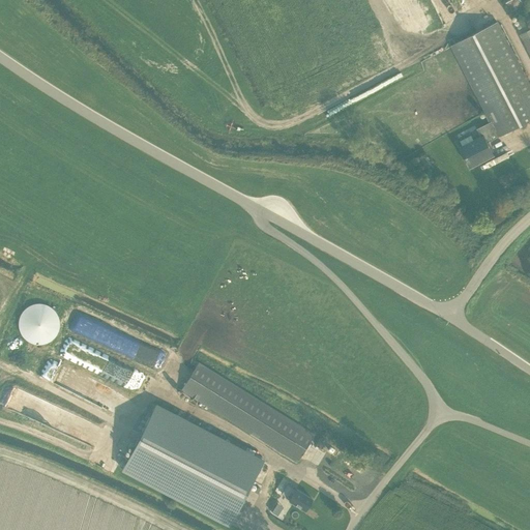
[(529,120),(529,85),(497,22),(450,47),(490,122),(476,129),(480,137),(460,147),(470,168),(494,155),(487,142),(499,136),(500,137),(529,120)]
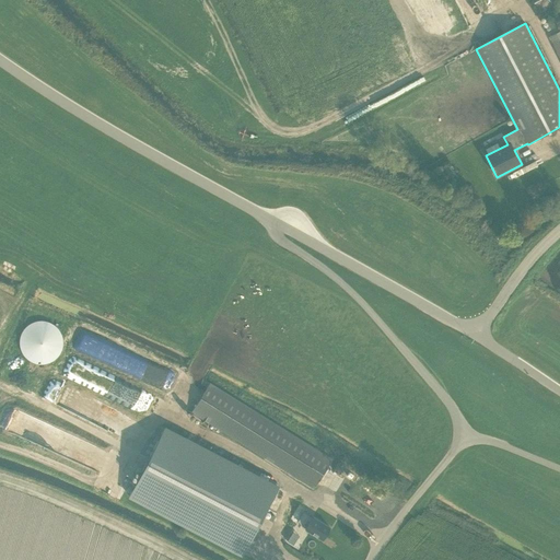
[(559,31),(549,36),(559,56),(559,31)]
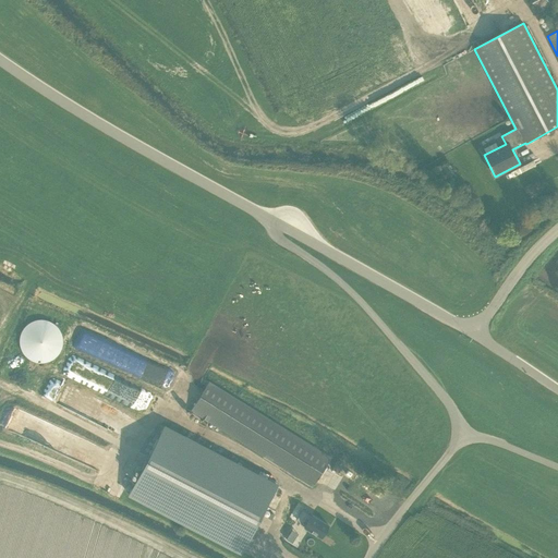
[(46,319),(40,319),(33,320),(25,326),(20,335),(19,343),(22,352),(27,359),(36,362),(44,363),(50,360),(56,356),(61,350),(62,342),(61,334),(58,328),(53,324),(46,319)]
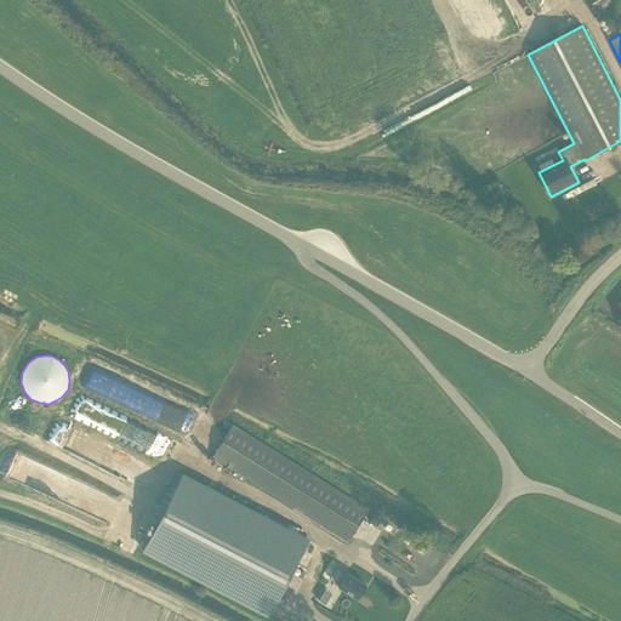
[(348,541),(368,510),(232,425),(212,457),(348,541)]
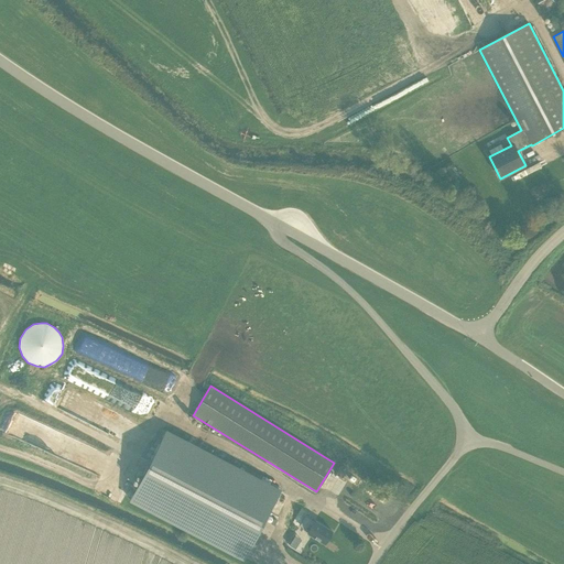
[(280,490),(165,431),(129,501),(242,561),(280,490)]
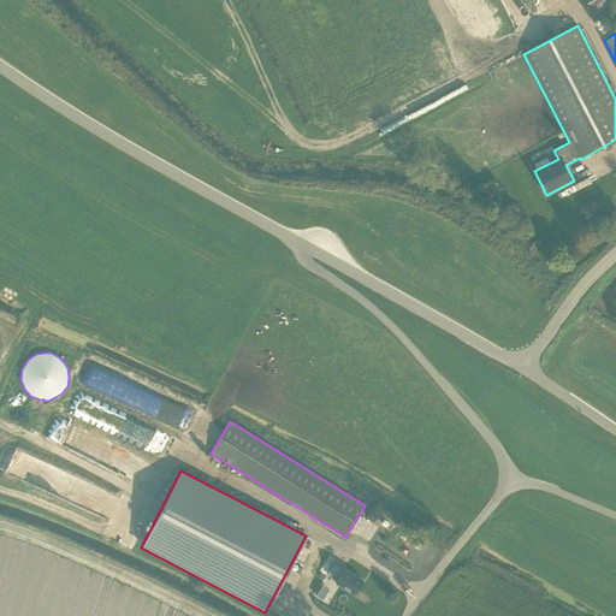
[(373,507),(367,516),(374,520),(380,511),(373,507)]
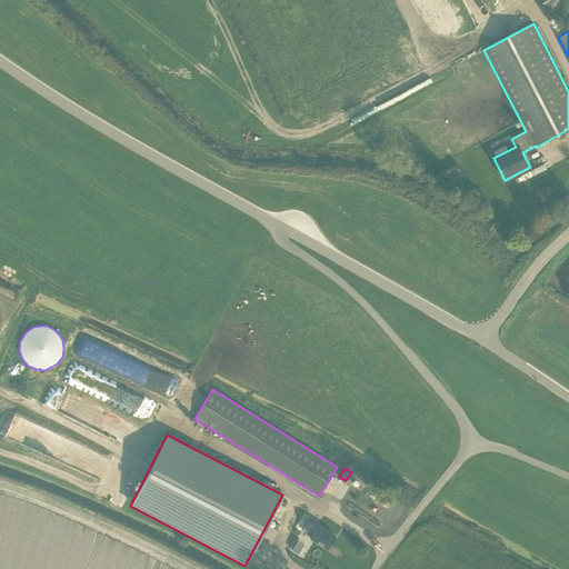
[(317,526),(309,521),(303,529),(311,535),(309,538),(327,548),(335,536),(318,525),(317,526)]
